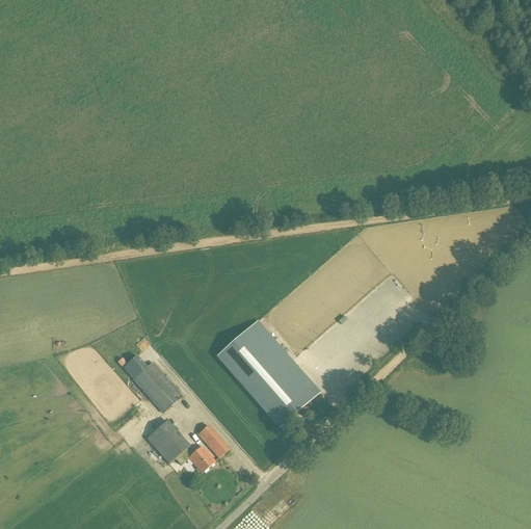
[(216,355),(279,426),(319,390),(257,319),(216,355)]
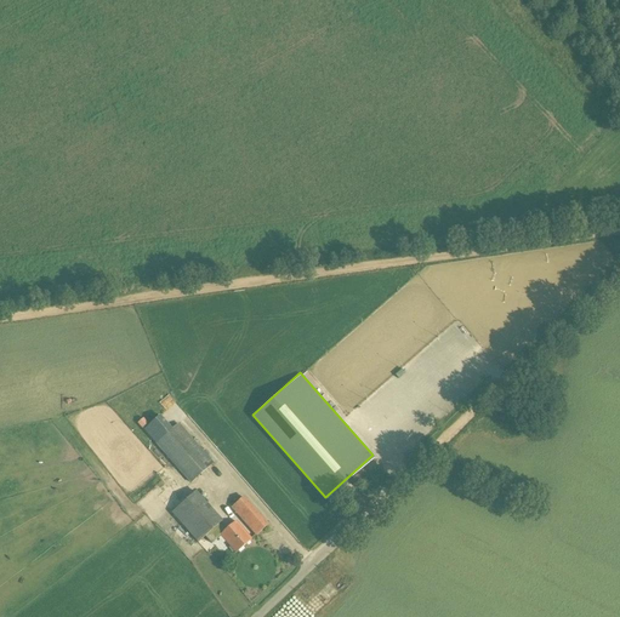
[(174,392),(164,399),(169,405),(177,399),(174,392)]
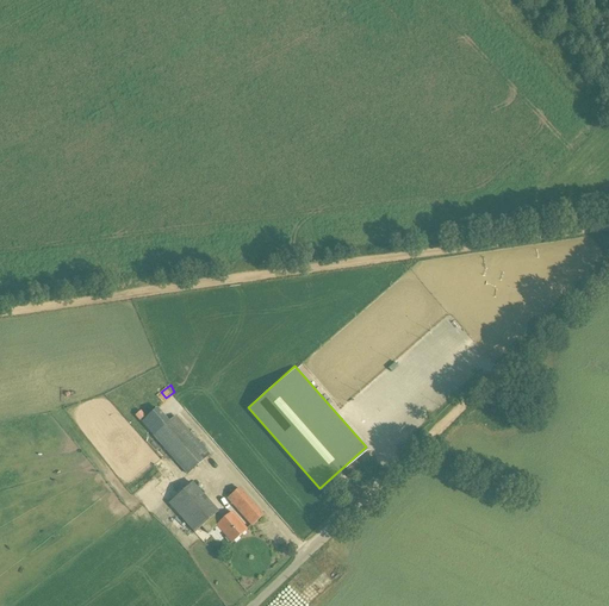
[(186,473),(209,453),(174,412),(151,433),(186,473)]
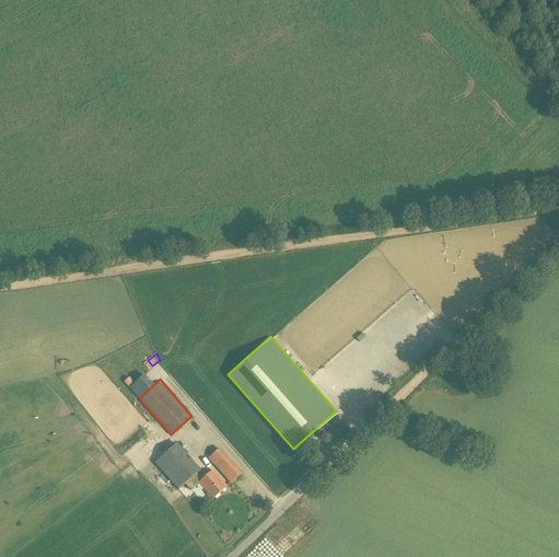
[(204,476),(198,470),(200,467),(176,440),(153,460),(177,488),(184,482),(189,488),(198,480),(211,496),(225,484),(212,468),(204,476)]
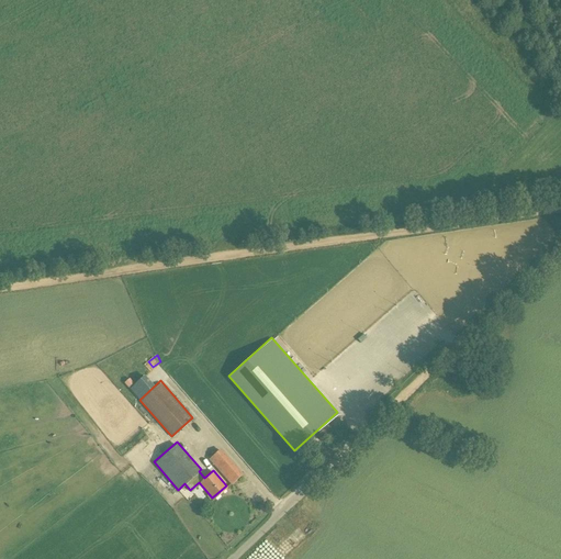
[(231,483),(243,472),(220,447),(208,457),(231,483)]
